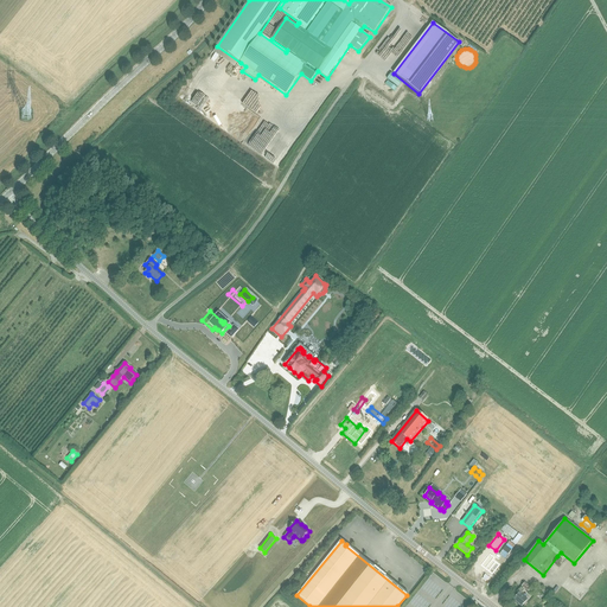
[(491,554),(481,566),(493,574),(500,564),(493,560),(494,557),(491,554)]
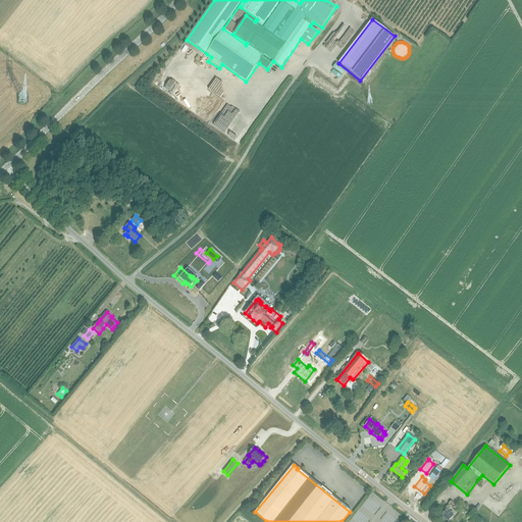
[(514,493),(518,488),(512,484),(505,494),(507,497),(511,490),(514,493)]
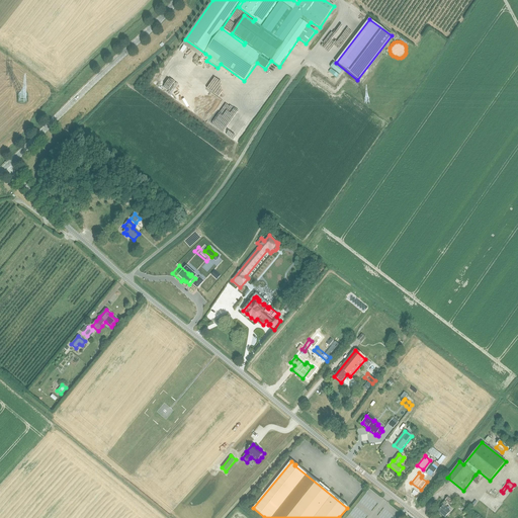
[(444,517),(445,517),(450,512),(444,508),(447,504),(445,502),(441,505),(443,506),(438,512),(444,517)]
